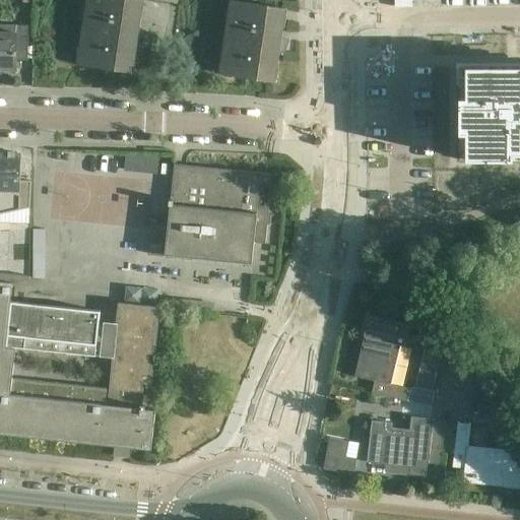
[(85,9),(79,47),(83,47),(81,64),(77,64),(77,65),(132,73),(136,46),(141,46),(147,31),(139,27),(142,0),(89,0),(88,9),(85,9)]
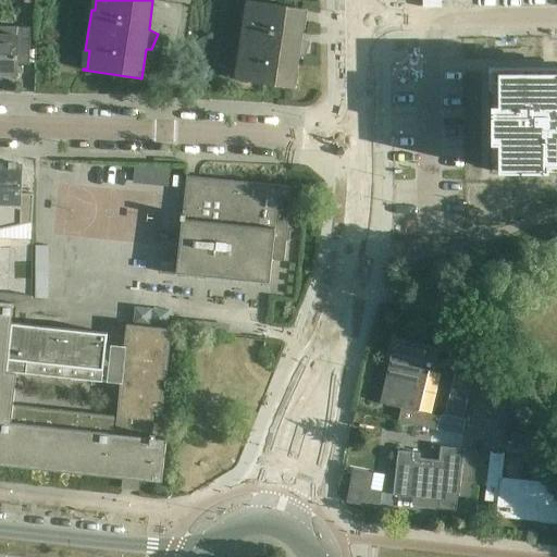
[(246,1),(239,47),(237,60),(242,61),(238,78),(235,78),(235,79),(294,88),(298,59),(304,60),(311,44),(301,39),(306,10),(246,1)]
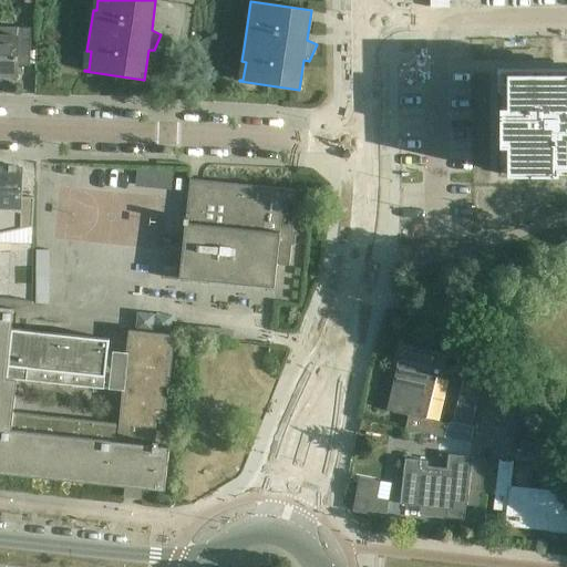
[(0,29),(0,85),(2,86),(2,76),(17,76),(17,66),(30,66),(31,30),(0,29)]
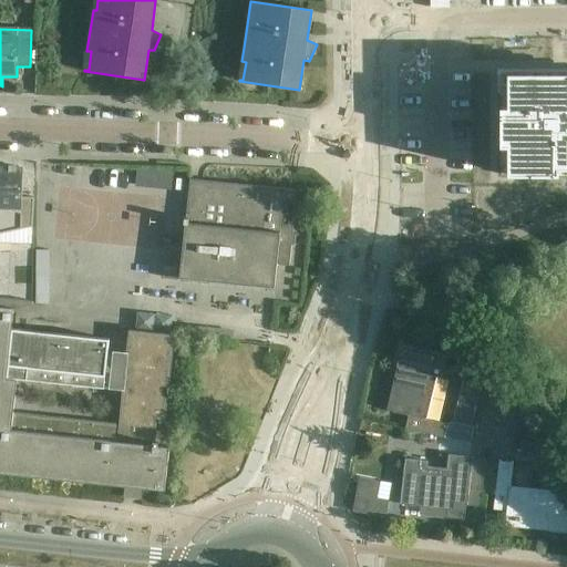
[(566,72),(502,73),(502,175),(560,175),(560,168),(566,167),(566,72)]
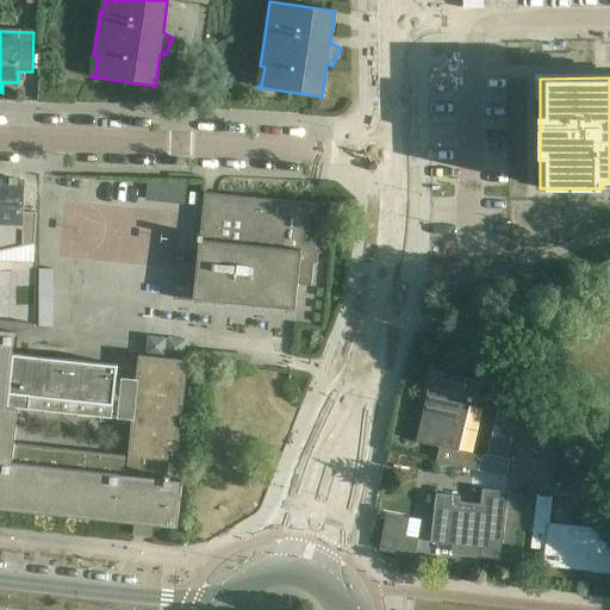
[(20,180),(0,179),(0,242),(24,243),(24,247),(36,244),(37,212),(25,212),(25,180),(20,180)]
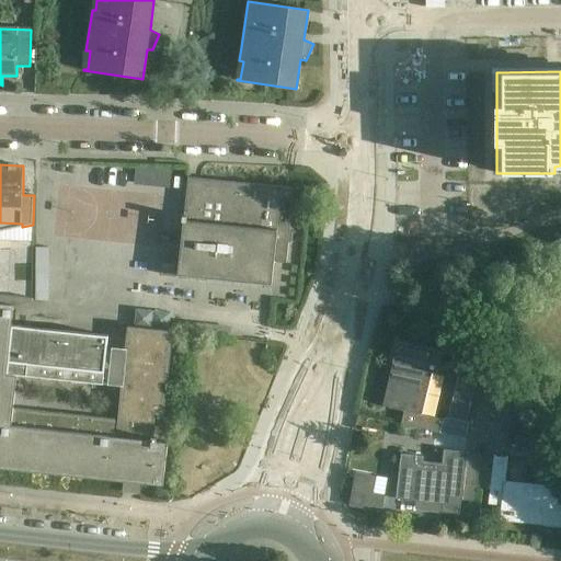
[(189,178),(186,199),(184,216),(183,215),(183,217),(178,277),(179,277),(179,276),(272,286),(274,262),(286,263),(290,226),(278,225),(282,189),(294,190),(294,189),(189,178)]
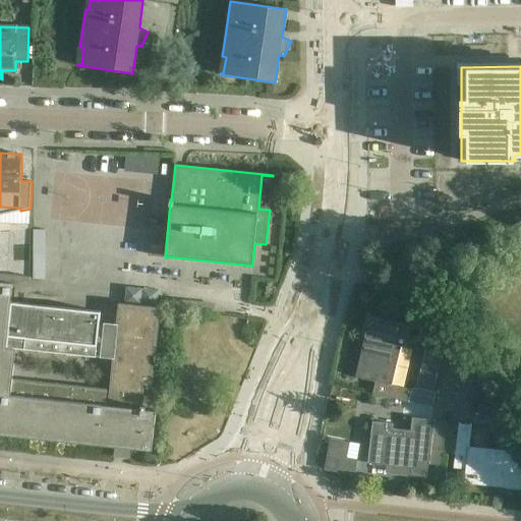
[(162,245),(151,243),(150,254),(161,256),(162,245)]
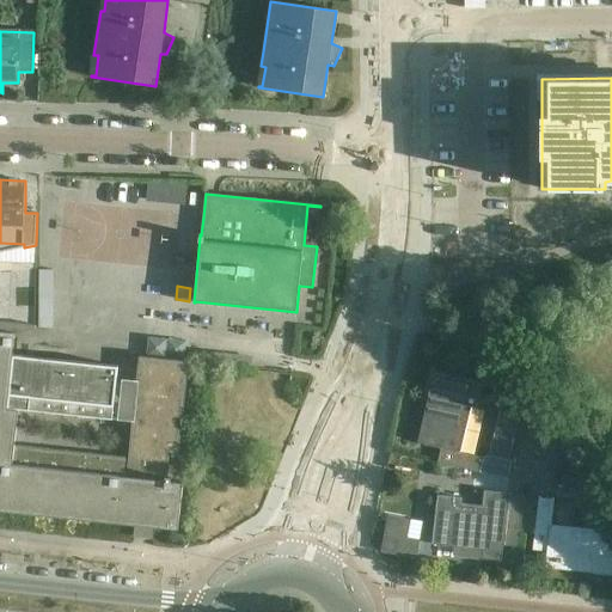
[(0,508),(133,522),(133,520),(171,525),(171,528),(178,530),(183,483),(170,482),(171,478),(167,477),(170,454),(179,454),(189,362),(139,356),(127,477),(120,476),(121,458),(14,446),(18,410),(112,420),(112,418),(118,420),(120,407),(114,407),(118,367),(12,356),(14,334),(22,325),(34,328),(34,329),(35,329),(36,326),(0,322),(0,508)]
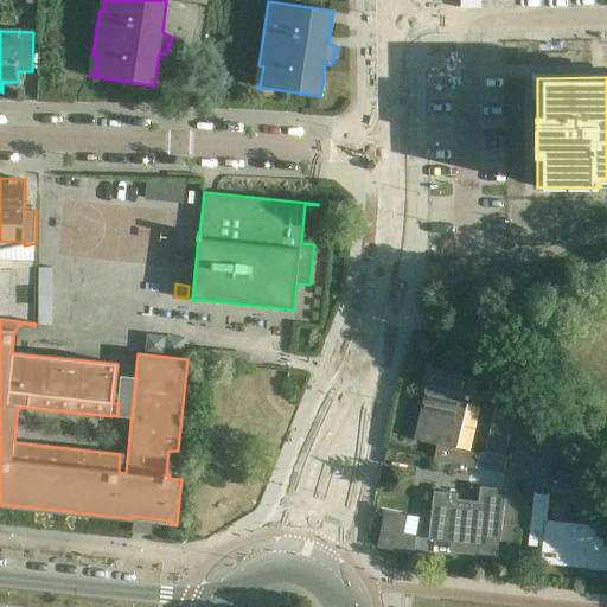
[(434,459),(475,470),(479,454),(455,448),(466,403),(472,404),(478,382),(453,376),(430,370),(425,394),(432,395),(421,441),(436,445),(434,459)]
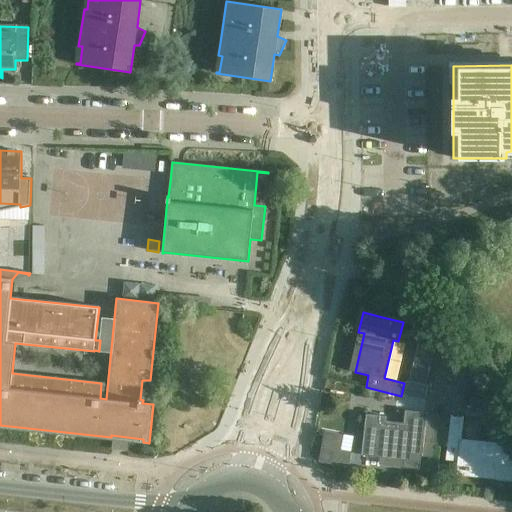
[(366,414),(361,456),(380,458),(379,464),(404,467),(405,454),(421,456),(422,456),(423,447),(435,448),(439,414),(426,412),(426,413),(405,410),(404,424),(385,422),(386,417),(366,414)]
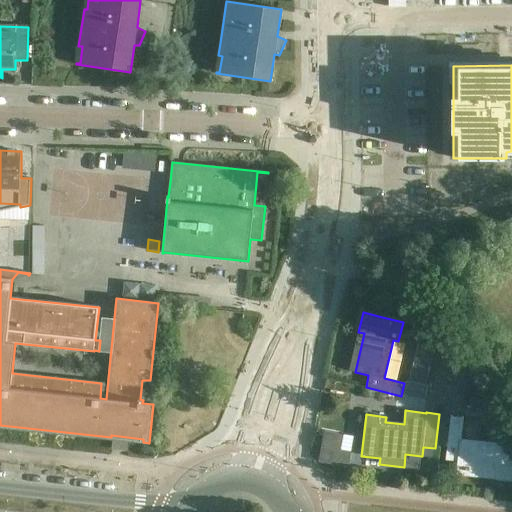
[(451,415),(448,440),(445,460),(457,462),(457,469),(496,474),(496,480),(511,482),(511,439),(500,439),(500,444),(461,439),(464,417),(451,415)]
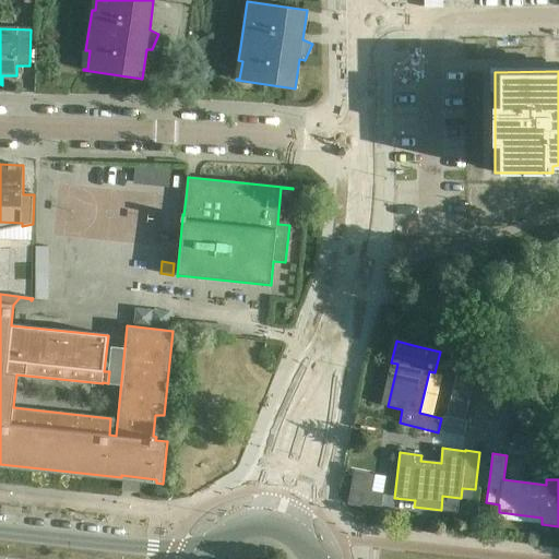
[(355,471),(348,504),(364,507),(370,473),(355,471)]
